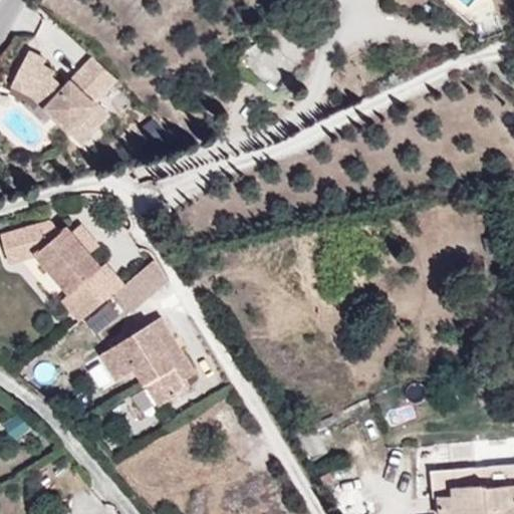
[(109,117),(95,104),(116,80),(93,58),(63,89),(52,78),(55,73),(43,67),(46,61),(29,53),(16,78),(36,87),(31,98),(84,145),(109,117)]
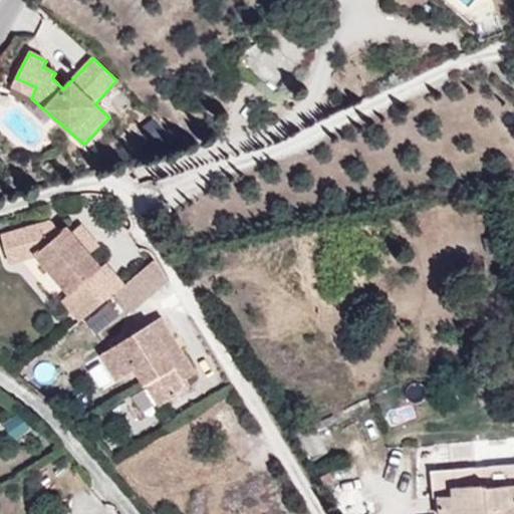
[(31,98),(36,87),(16,78),(11,88),(31,98)]
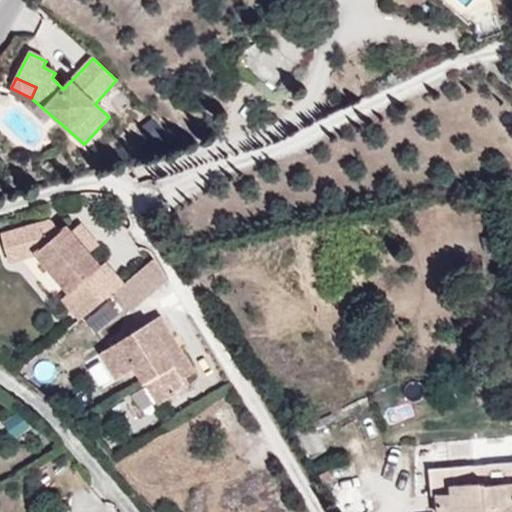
[(125,131),(139,120),(128,108),(115,119),(125,131)]
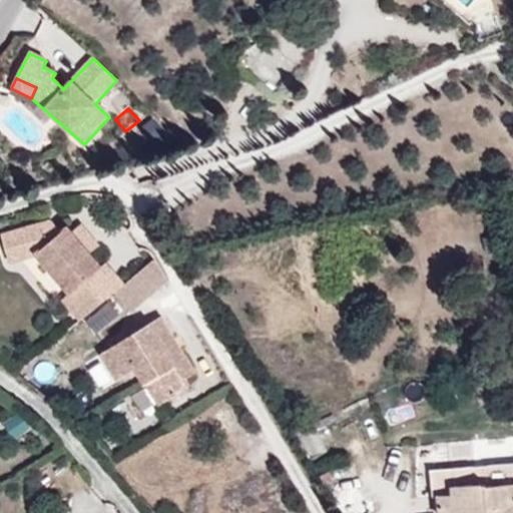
[(100,275),(83,254),(78,259),(66,243),(49,222),(44,217),(38,222),(29,211),(0,219),(0,235),(4,234),(7,246),(14,244),(46,283),(39,289),(58,311),(100,275)]
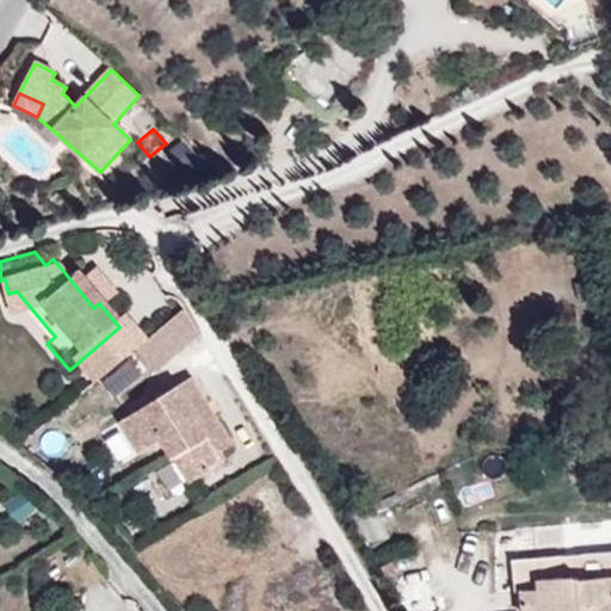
[(68,257),(59,265),(79,290),(90,282),(68,257)]
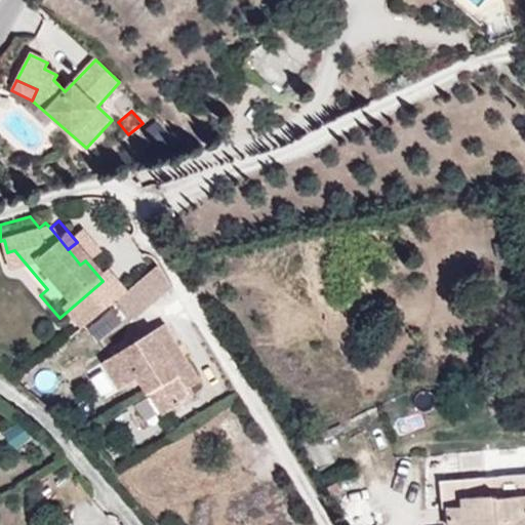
[(95,290),(112,311),(150,279),(136,257),(95,290)]
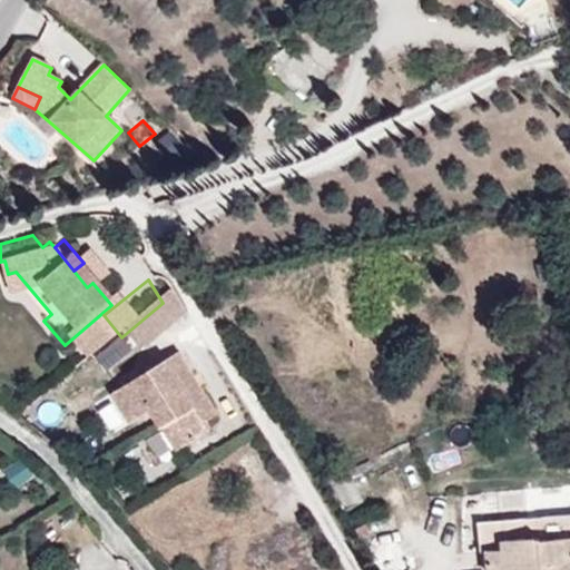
[(176,376),(153,341),(141,349),(164,384),(176,376)]
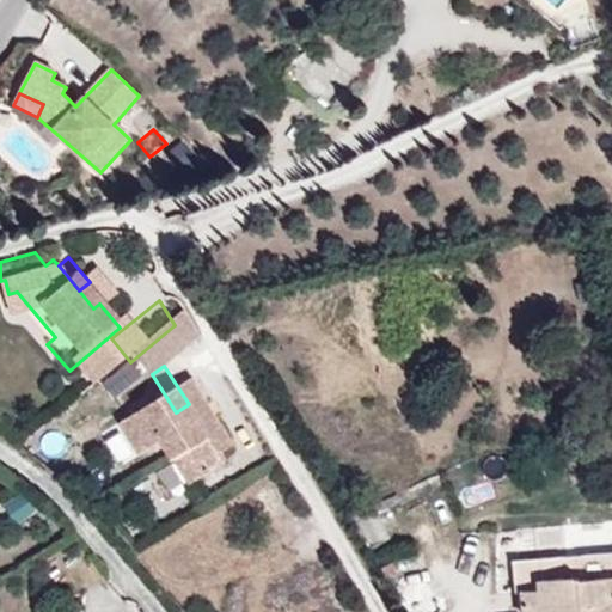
[(206,433),(189,404),(176,412),(152,374),(92,410),(111,442),(136,428),(163,471),(199,450),(193,441),(206,433)]
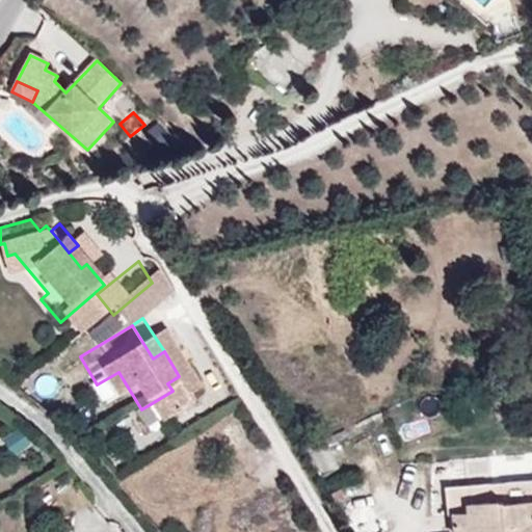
[(2,439),(15,456),(32,445),(20,427),(2,439)]
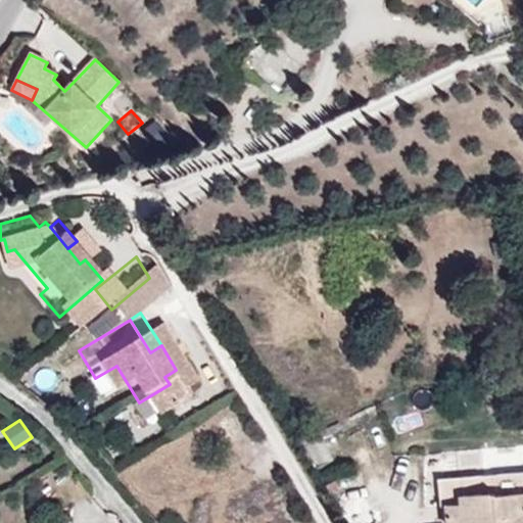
[(515,466),(421,471),(423,498),(430,498),(432,520),(442,520),(441,522),(508,522),(508,507),(517,507),(515,466)]
